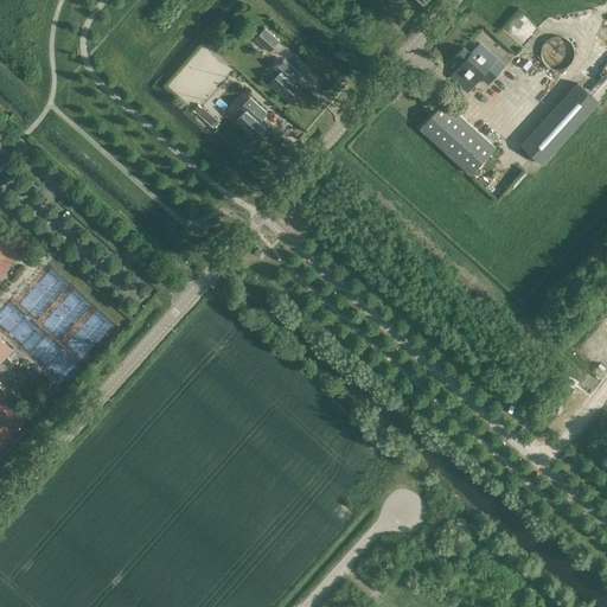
[(264,29),(255,39),(270,52),(280,42),(264,29)]
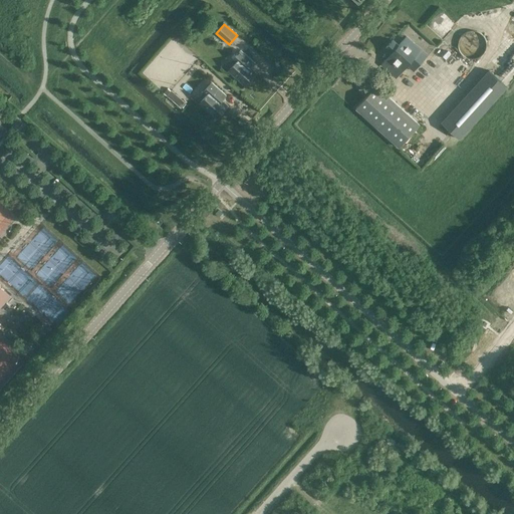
[(486,49),(487,44),(485,38),(482,34),(477,31),(472,30),(467,31),(462,34),(459,39),(458,44),(459,50),(462,54),(467,57),(473,58),(478,57),(483,54),(486,49)]
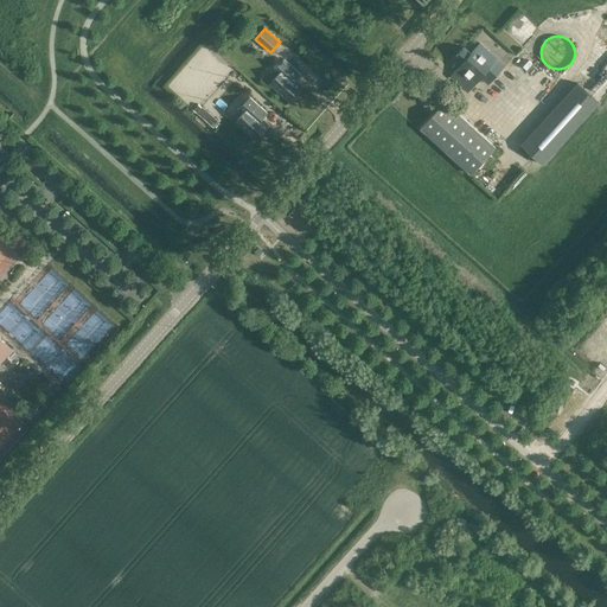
[(489,83),(505,65),(479,43),(471,53),(464,46),(455,56),(459,59),(453,65),(457,69),(451,76),(468,93),(481,77),(489,83)]
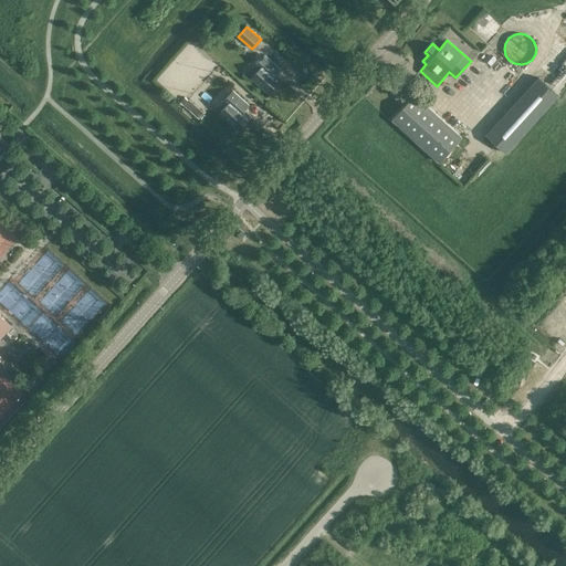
[(281,70),(265,55),(255,65),(260,70),(252,77),(271,94),(282,81),(275,75),(275,73),(274,72),(278,67),(280,70),(281,70)]
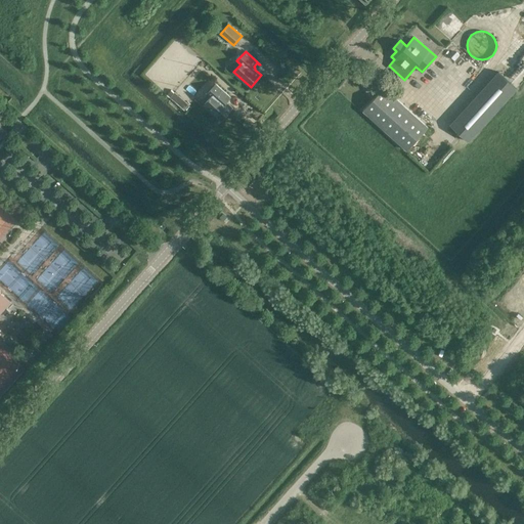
[(469,141),(517,88),(498,72),(450,125),(469,141)]
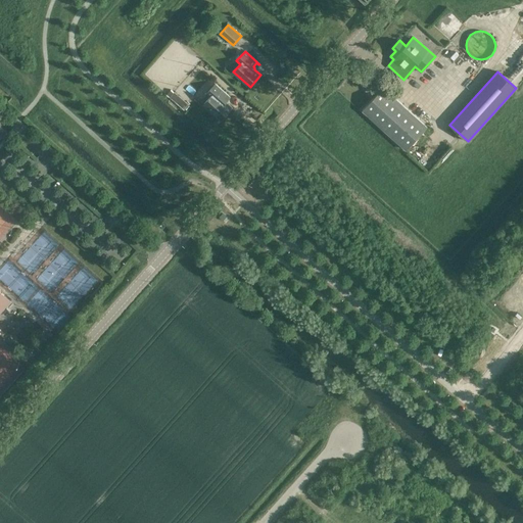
[(230,97),(216,84),(206,94),(210,97),(203,104),(221,120),(231,107),(225,102),(225,100),(224,99),(227,95),(229,97),(230,97)]
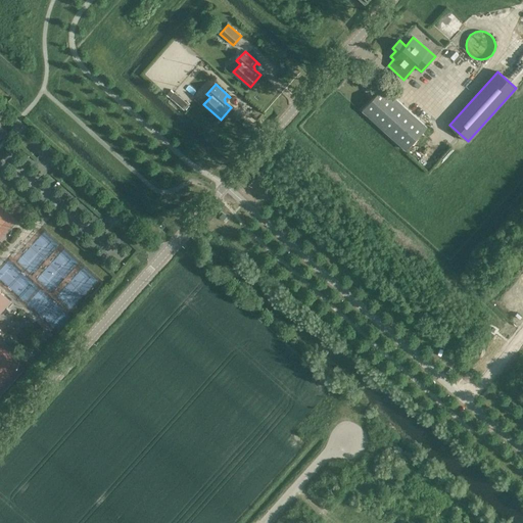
[(363,109),(407,149),(427,127),(383,87),(363,109)]
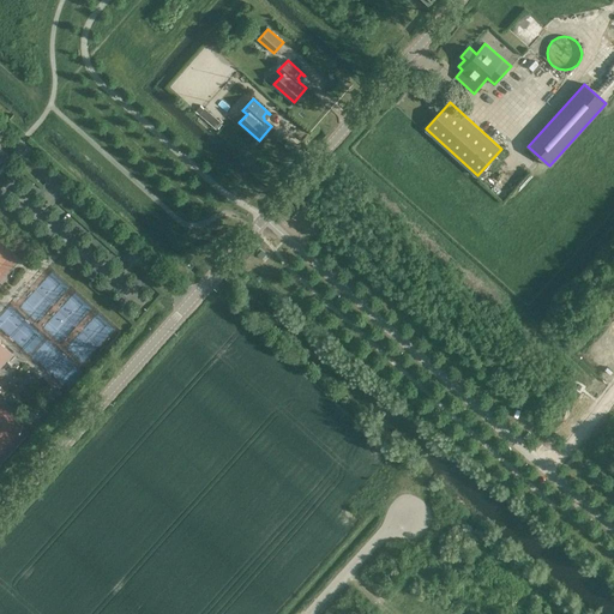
[(216,128),(221,124),(204,108),(199,114),(216,128)]
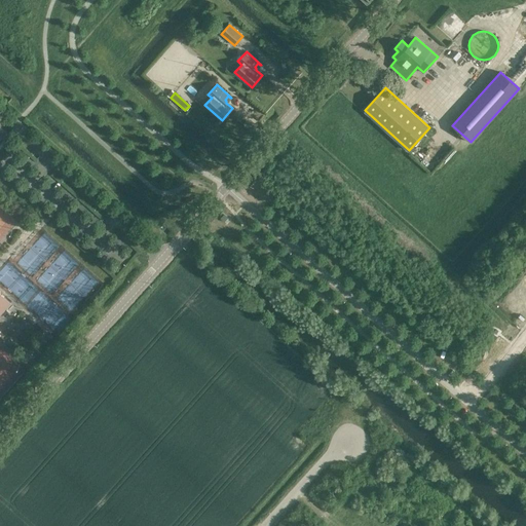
[(26,243),(42,225),(36,220),(20,238),(26,243)]
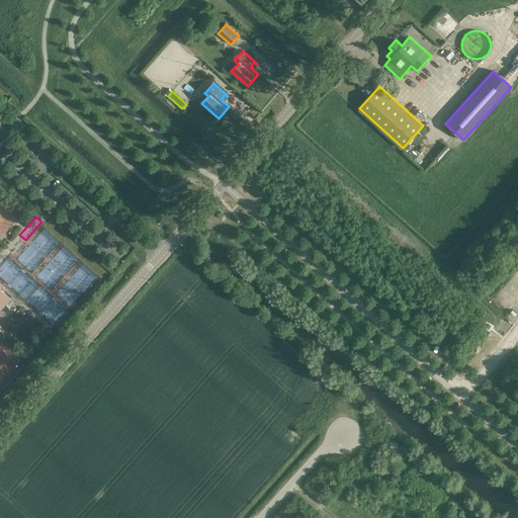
[(0,309),(11,297),(0,287),(0,309)]
